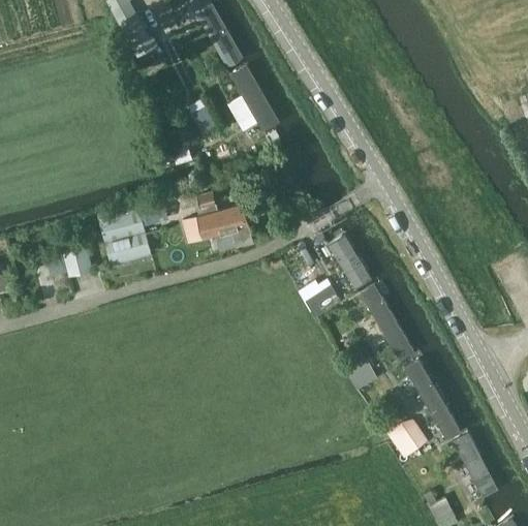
[(209,0),(185,0),(186,0),(225,67),(243,57),(209,0)]
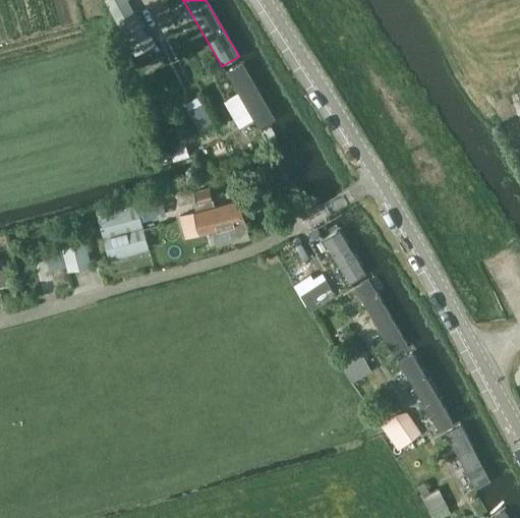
[(110,10),(120,29),(136,19),(126,1),(110,10)]
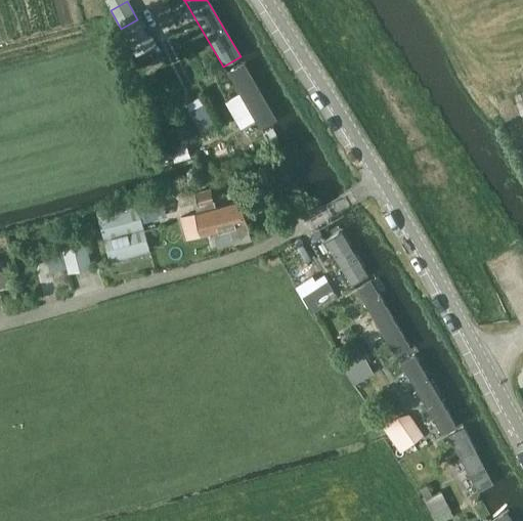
[(147,38),(137,19),(121,29),(131,47),(147,38)]
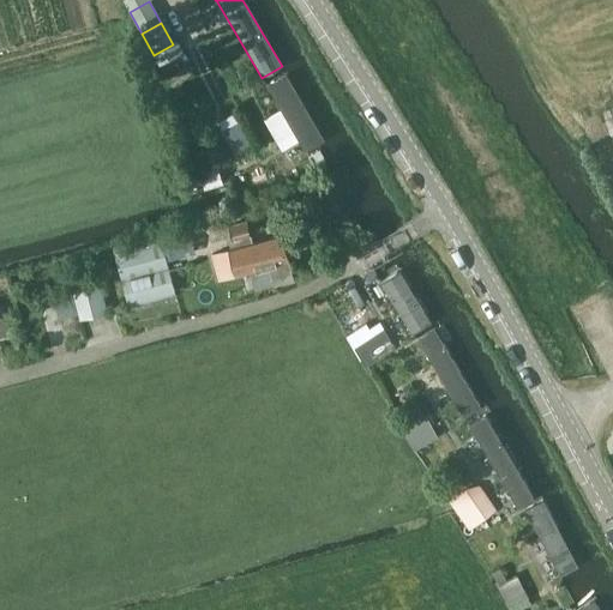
[(288,77),(268,89),(305,155),(326,143),(288,77)]
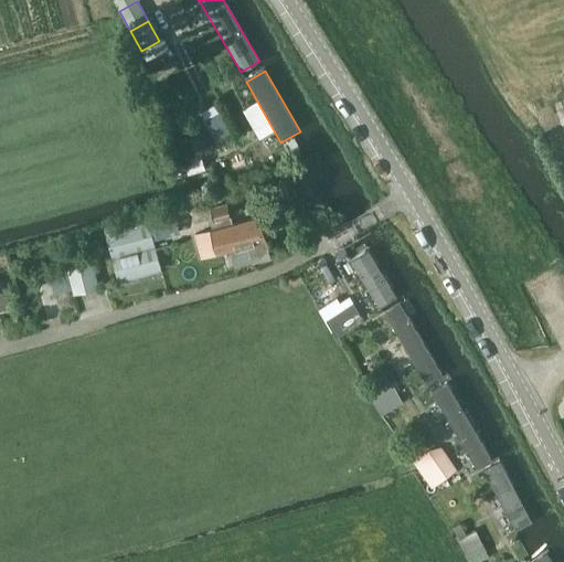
[(212,133),(223,126),(213,110),(202,117),(212,133)]
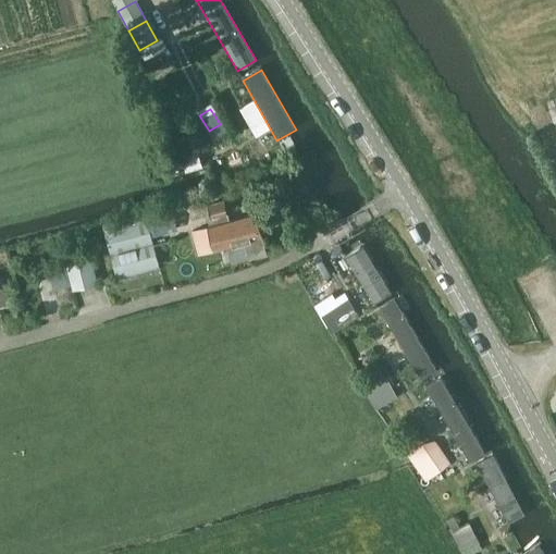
[(198,155),(181,160),(185,174),(202,170),(198,155)]
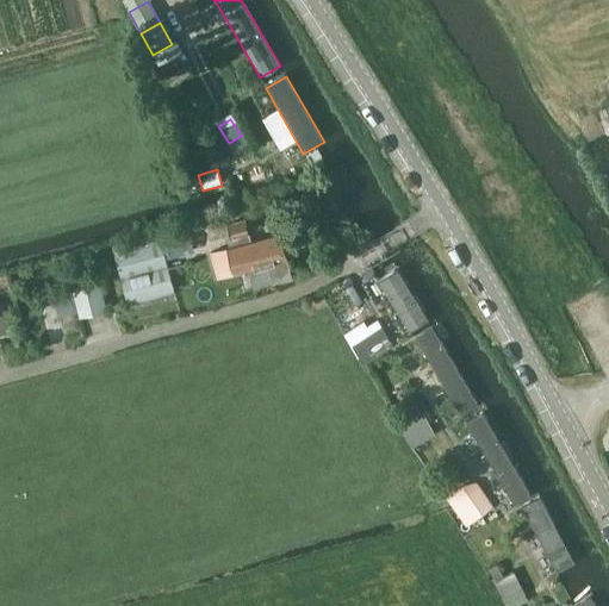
[(215,281),(265,268),(269,286),(291,280),(279,236),(249,244),(243,223),(228,227),(231,242),(237,241),(238,247),(227,250),(228,255),(209,260),(215,281)]
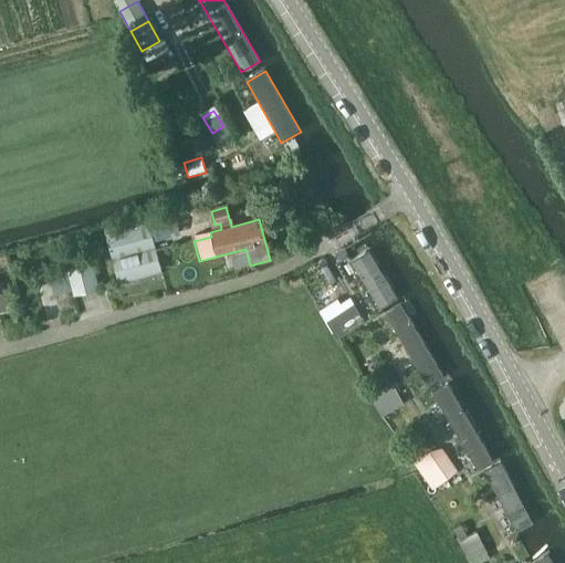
[(146,222),(147,226),(105,237),(118,288),(161,275),(150,236),(178,228),(175,216),(146,222)]
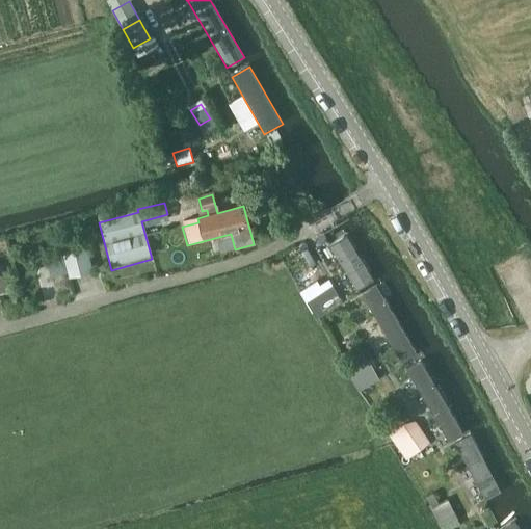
[(349,235),(329,246),(359,295),(377,284),(349,235)]
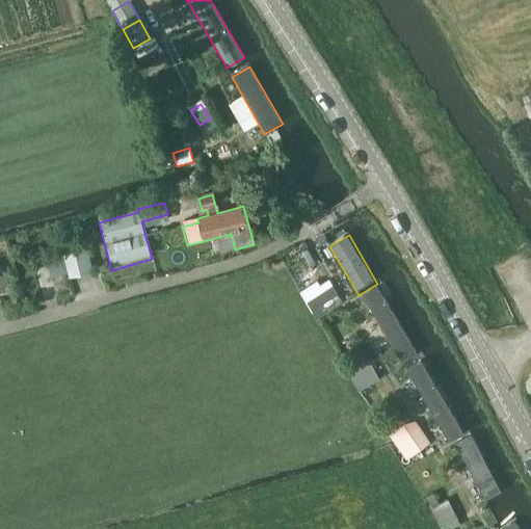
[(61,254),(69,279),(93,273),(86,247),(61,254)]
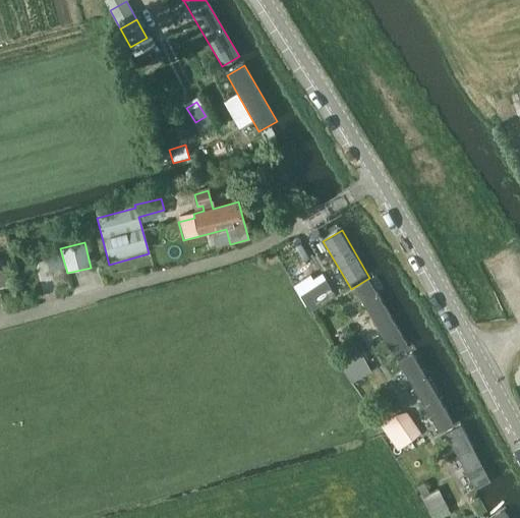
[(316,286),(299,297),(307,310),(316,305),(326,303),(333,299),(336,297),(326,281),(316,286)]
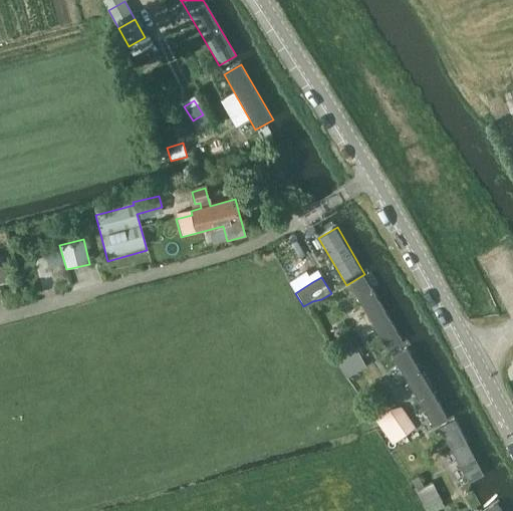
[(368,280),(349,291),(387,352),(406,341),(368,280)]
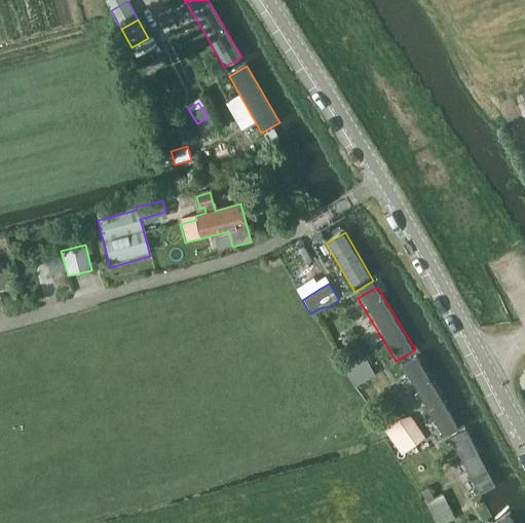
[(354,353),(337,364),(351,390),(373,378),(362,358),(360,359),(358,361),(354,353)]
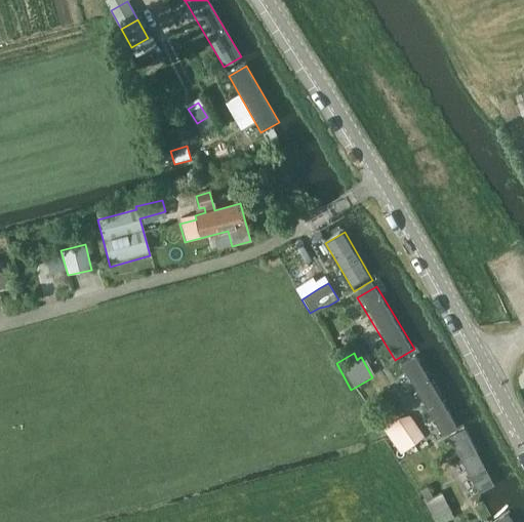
[(418,358),(401,368),(439,434),(456,424),(418,358)]
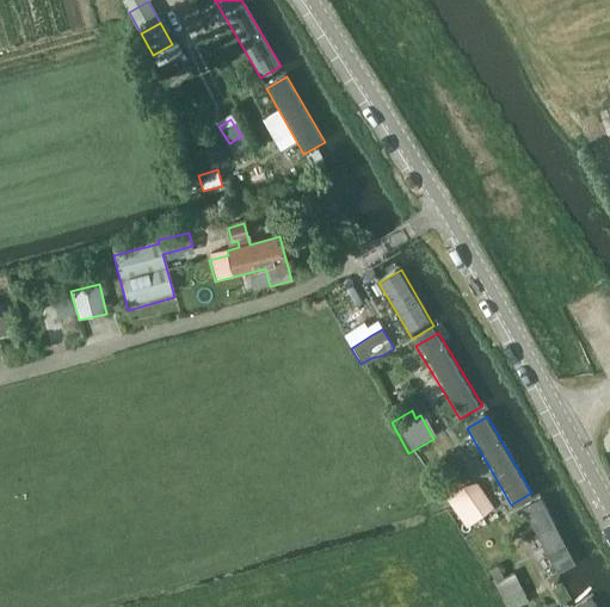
[(445,499),(466,528),(493,509),(476,485),(462,487),(445,499)]
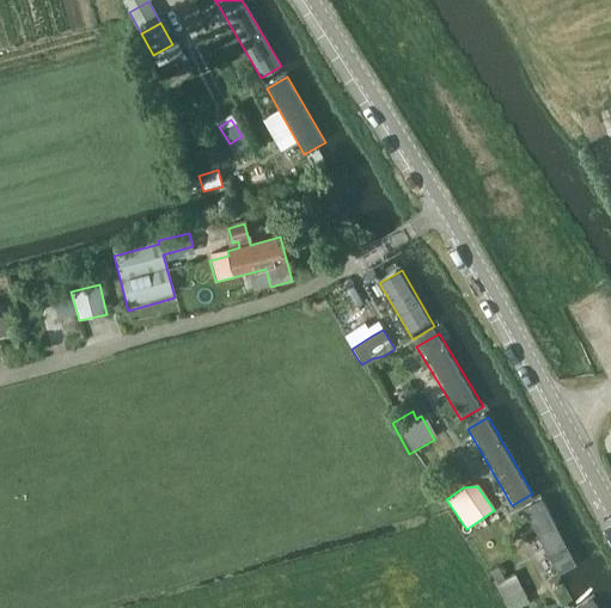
[(520,513),(556,578),(579,566),(542,499),(520,513)]
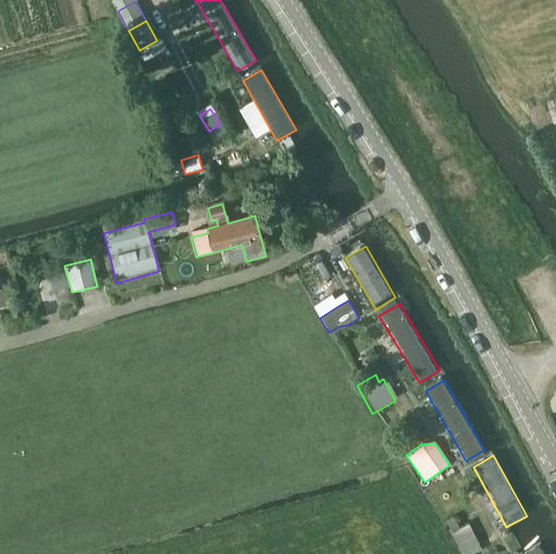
[(460,529),(454,518),(445,522),(460,553),(464,553),(479,545),(469,525),(460,529)]
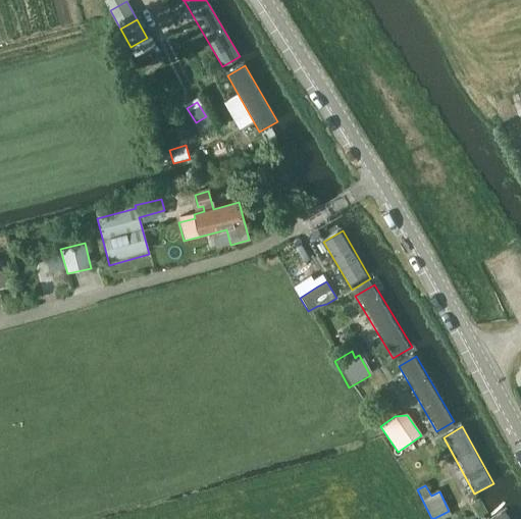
[(514,518),(509,510),(493,518),(514,518)]
